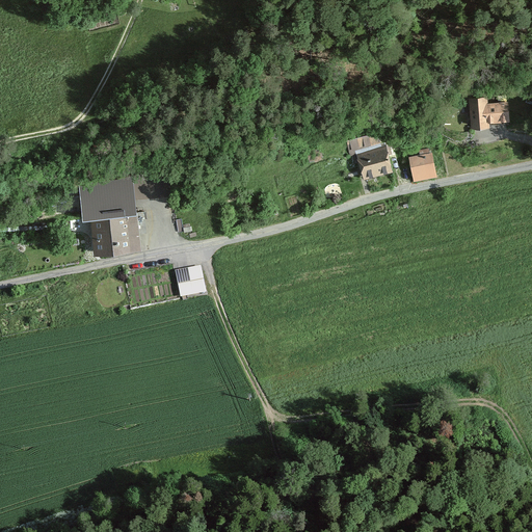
[(488,98),(471,99),(474,132),(493,131),(493,124),(512,123),(511,103),(489,104),(488,98)]
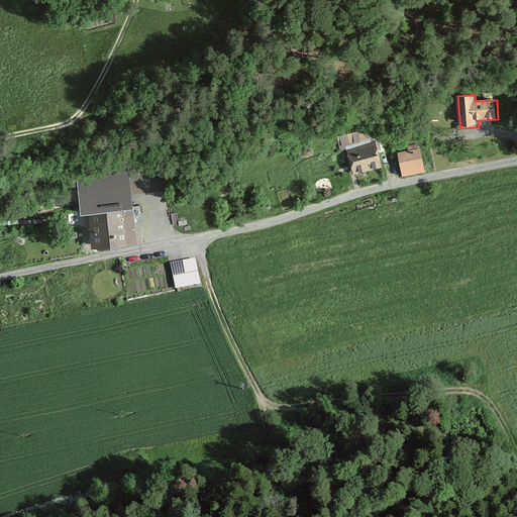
[(349,148),(359,187),(389,180),(379,141),(349,148)]
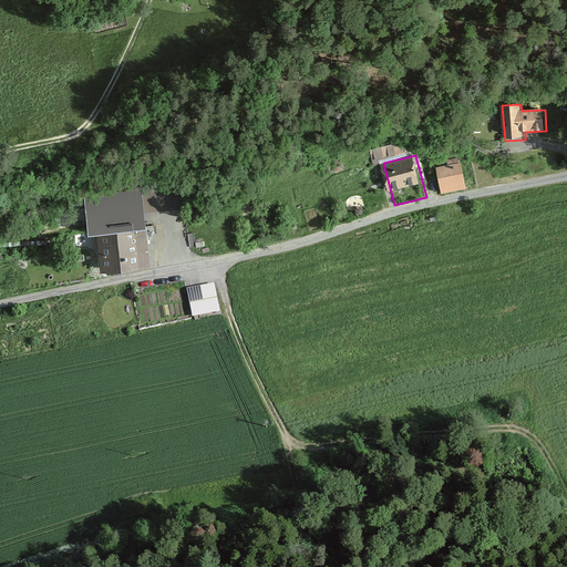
[(436,166),(442,195),(460,192),(454,164),(436,166)]
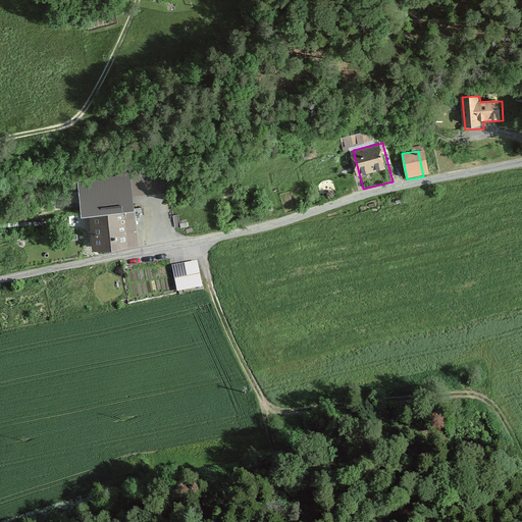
[(80,180),(84,216),(91,215),(136,211),(133,174),(80,180)]
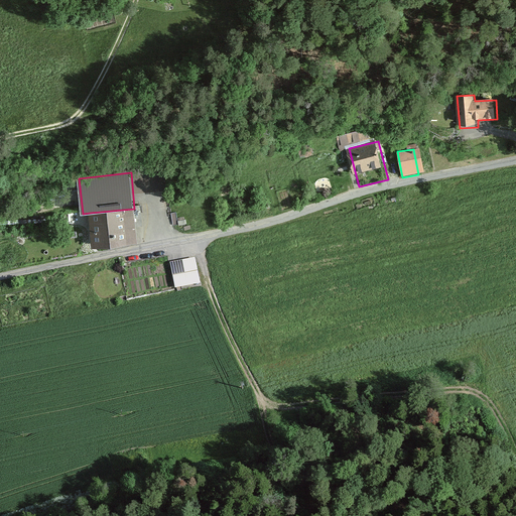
[(134,209),(90,213),(94,249),(138,244),(134,209)]
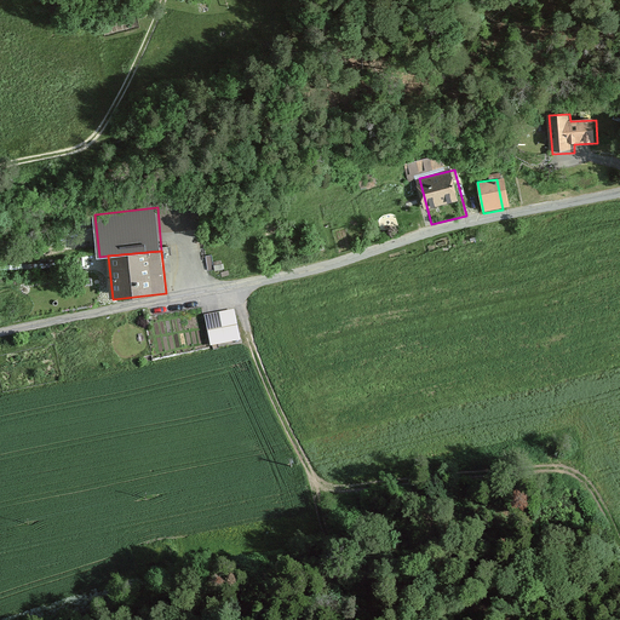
[(235,309),(205,315),(211,345),(241,340),(235,309)]
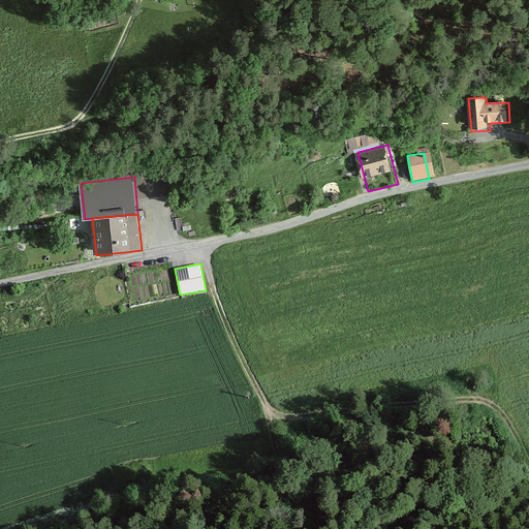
All buildings are outlined.
